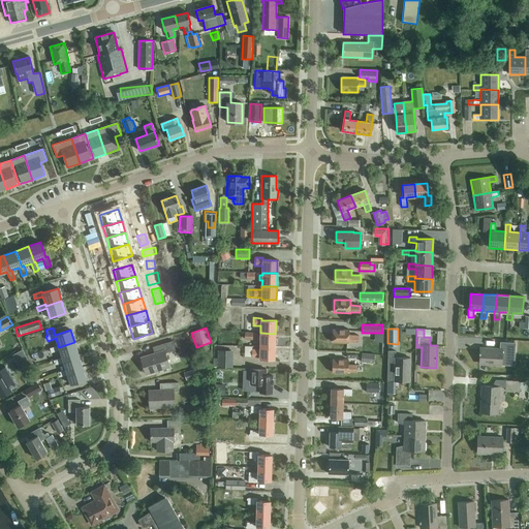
[(349,343),(349,342),(359,343),(359,336),(349,335),(349,330),(333,330),(333,342),(349,343)]
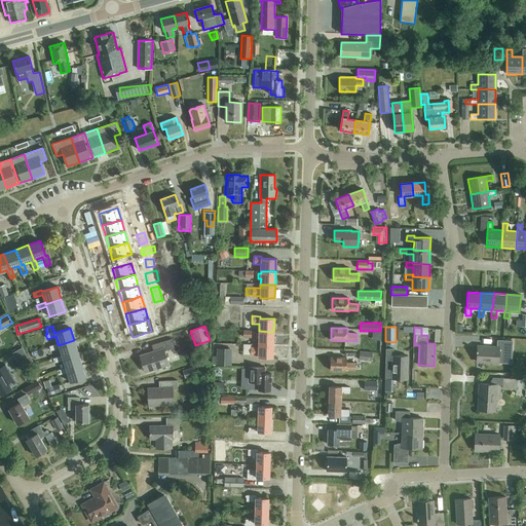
[(273,332),(259,331),(259,334),(256,334),(256,338),(259,338),(259,344),(273,345),(273,332)]
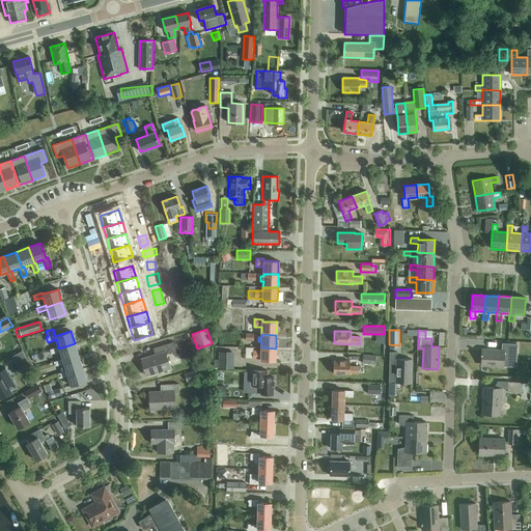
[(170,368),(166,355),(175,352),(173,342),(152,348),(155,355),(141,359),(146,375),(170,368)]
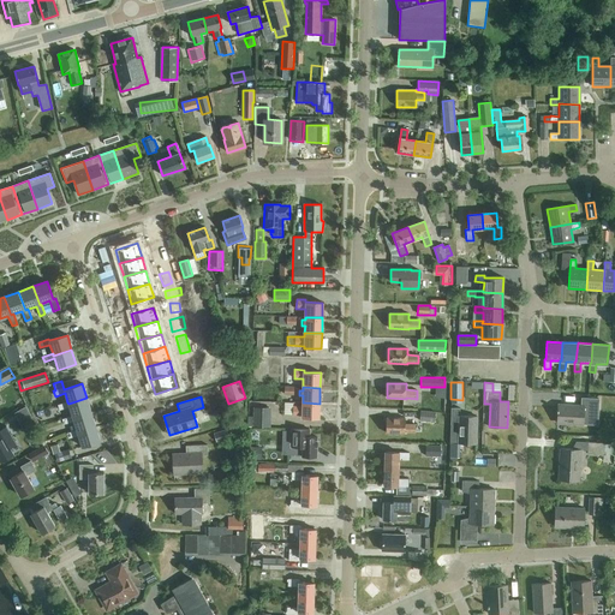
[(69,404),(67,402),(58,405),(59,411),(70,407),(72,416),(72,418),(91,412),(87,398),(69,404)]
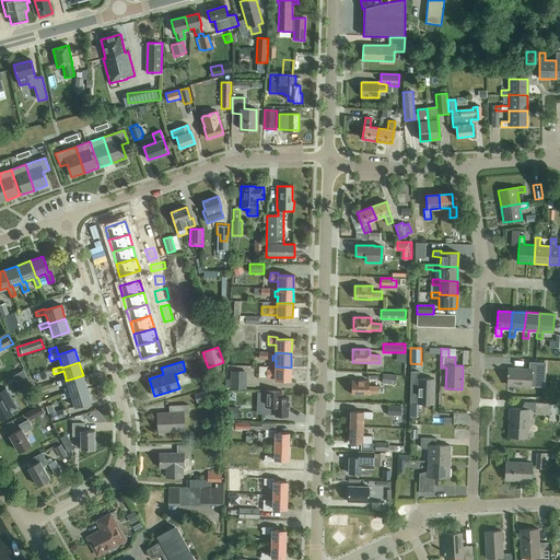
[(532,370),(509,369),(508,385),(531,386),(532,376),(544,377),(545,364),(532,363),(532,370)]
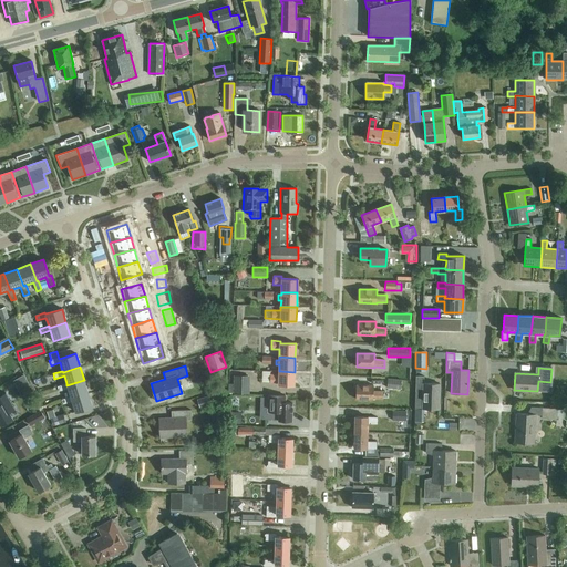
[(295,372),(279,371),(278,374),(270,374),(270,383),(278,383),(278,385),(294,385),(295,372)]
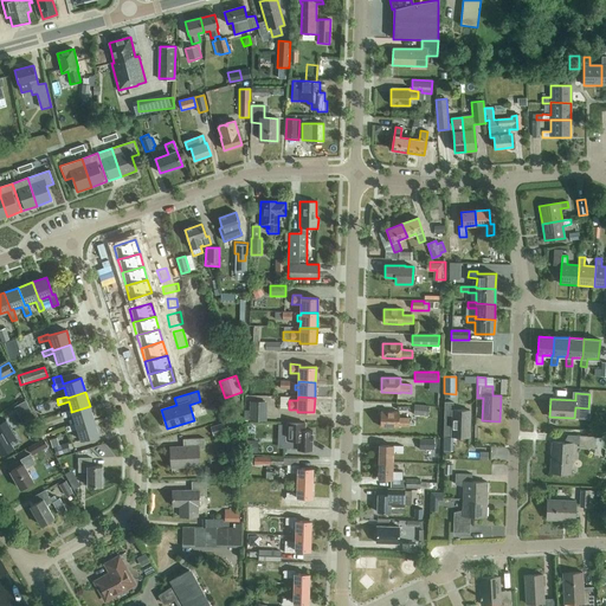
[(17,405),(27,425),(39,419),(30,399),(17,405)]
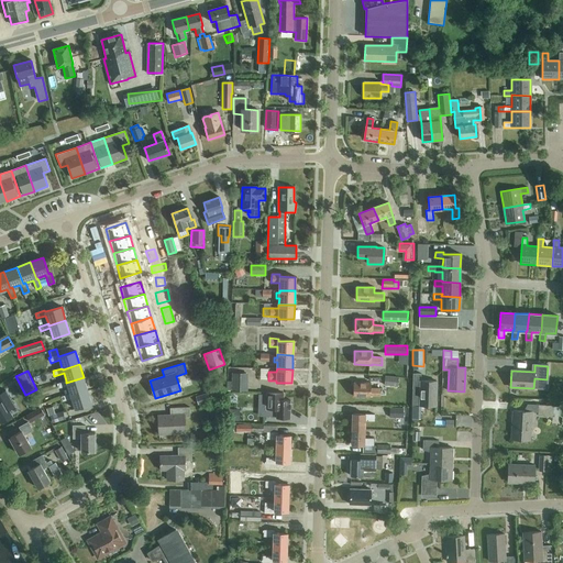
[(231,390),(247,392),(249,373),(232,373),(231,390)]
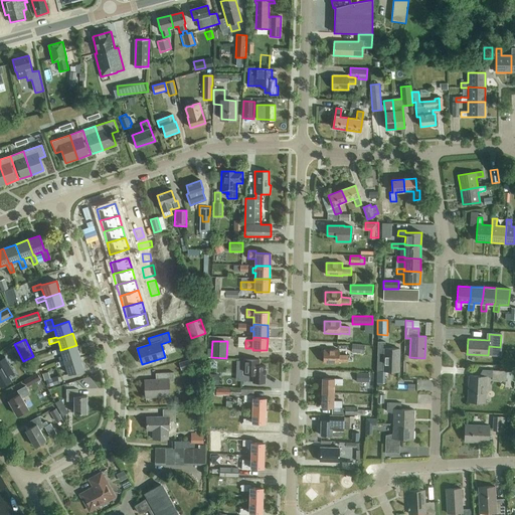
[(377,357),(377,371),(384,371),(398,371),(399,349),(385,348),(385,342),(378,341),(377,357)]
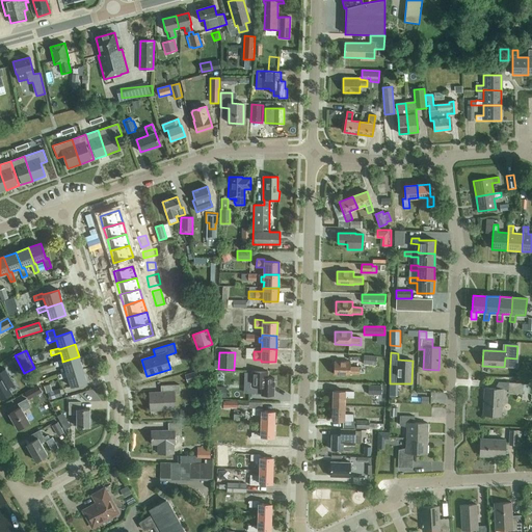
[(374,365),(375,356),(364,355),(363,364),(374,365)]
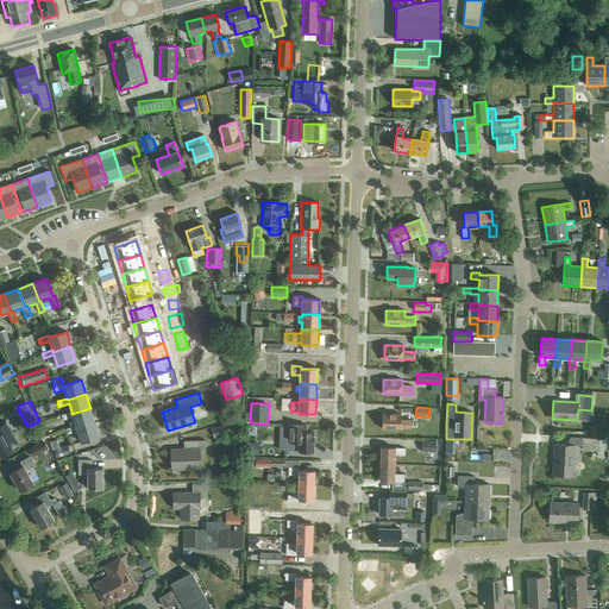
[(71,414),(71,412),(61,415),(63,420),(73,418),(76,426),(76,428),(94,422),(90,408),(71,414)]
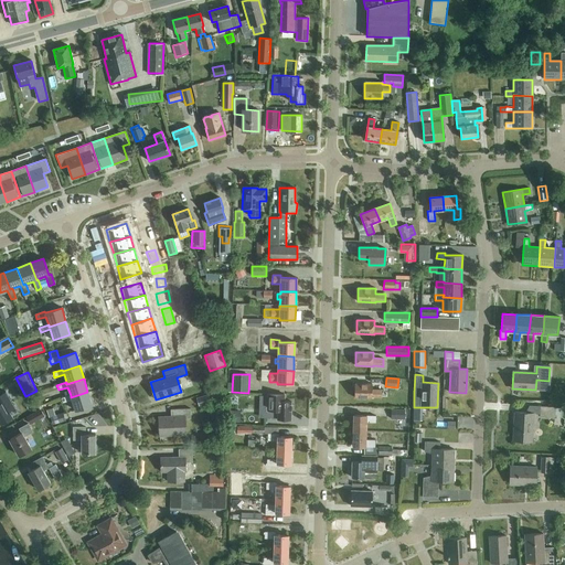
[(372,398),(372,397),(382,397),(382,390),(372,390),(372,384),(354,384),(354,397),(372,398)]
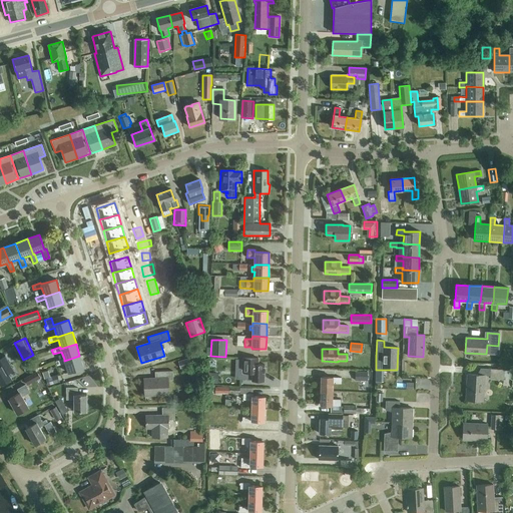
[(13,370),(4,355),(0,358),(0,384),(1,386),(11,379),(8,373),(13,370)]
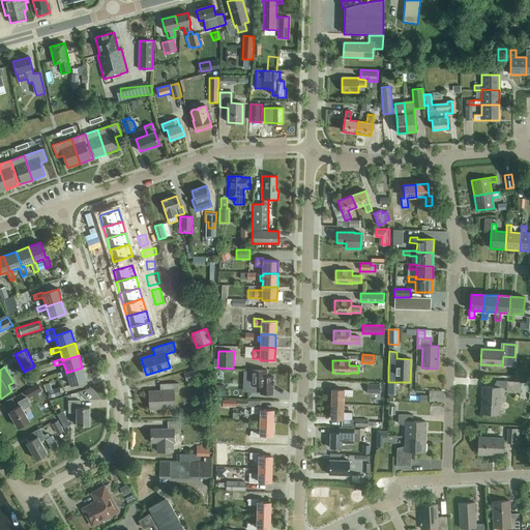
[(66,373),(66,371),(57,374),(59,378),(67,376),(70,385),(86,380),(82,367),(66,373)]
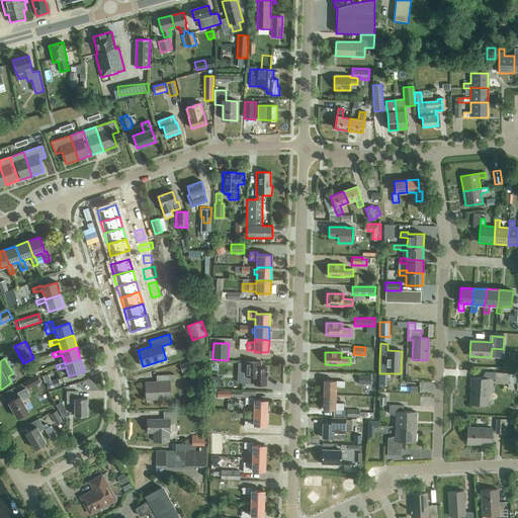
[(180,365),(182,372),(196,368),(194,360),(180,365)]
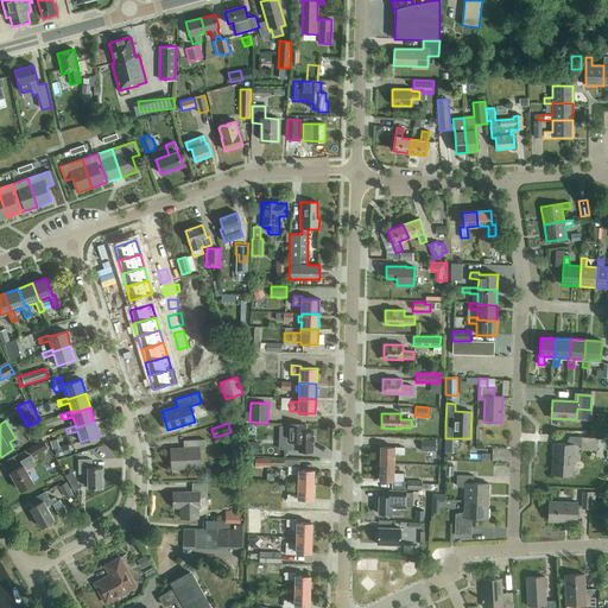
[(306,424),(287,424),(286,442),(298,443),(298,451),(312,451),(314,432),(305,432),(306,424)]
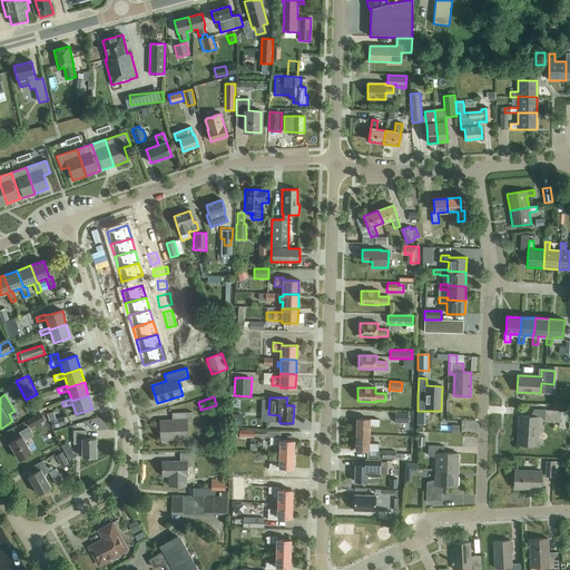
[(533,410),(530,416),(520,415),(518,444),(537,445),(538,418),(540,418),(544,418),(544,421),(559,421),(568,421),(568,412),(560,411),(533,410)]
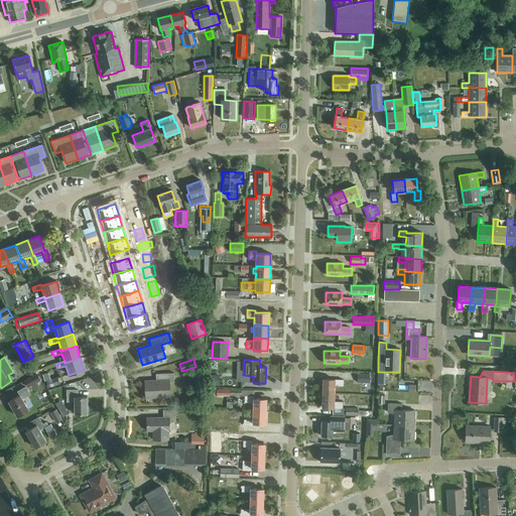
[(145,398),(156,397),(156,398),(169,397),(168,382),(174,382),(173,373),(155,374),(155,380),(145,381),(145,398)]
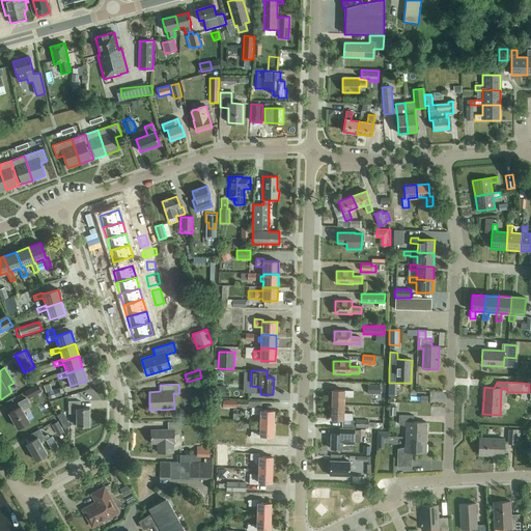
[(24,392),(28,399),(42,392),(37,385),(24,392)]
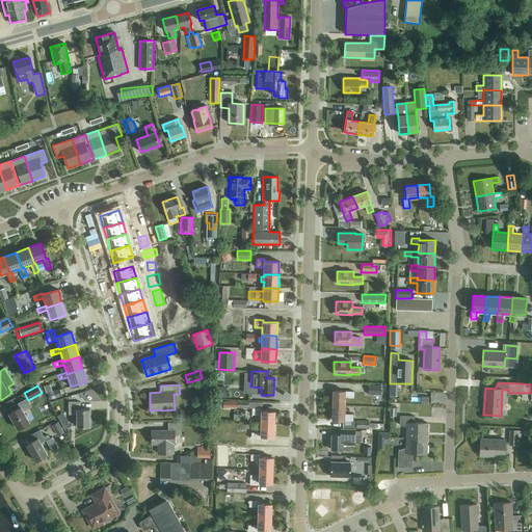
[(46,387),(50,400),(61,397),(59,389),(52,391),(50,386),(46,387)]
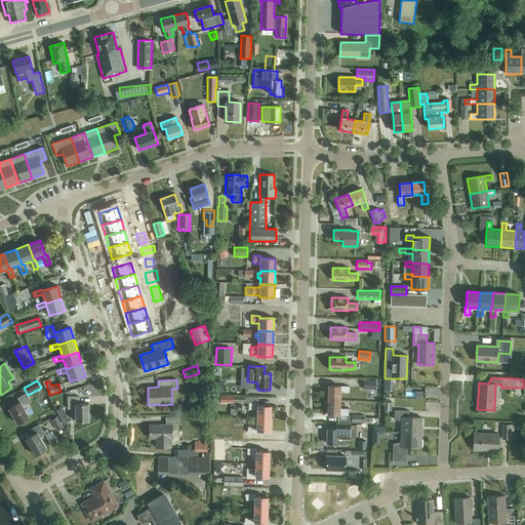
[(363,380),(363,390),(375,390),(375,380),(363,380)]
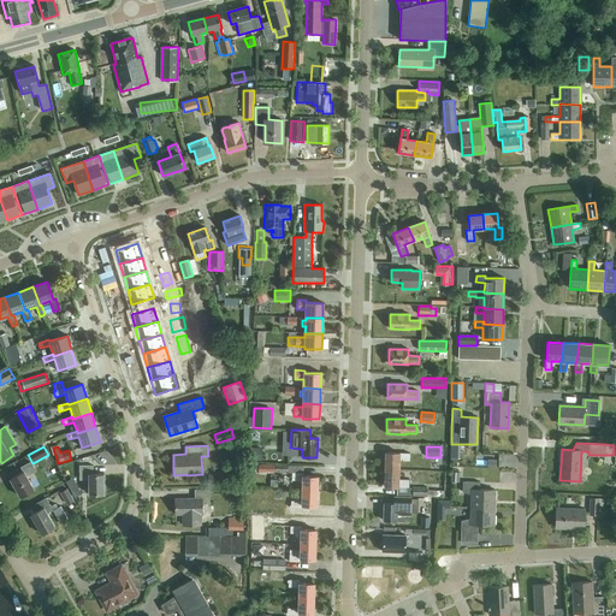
[(262,448),(250,448),(249,460),(261,461),(262,448)]
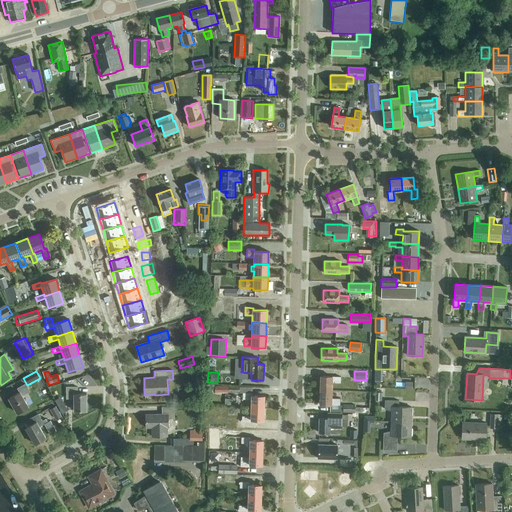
[(320,390),(332,391),(332,383),(340,383),(340,377),(320,376),(320,390)]
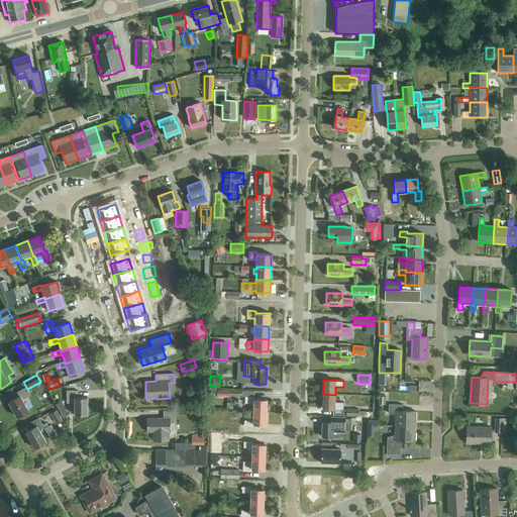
[(18,393),(19,396),(9,402),(17,417),(28,411),(22,399),(29,395),(25,388),(18,393)]
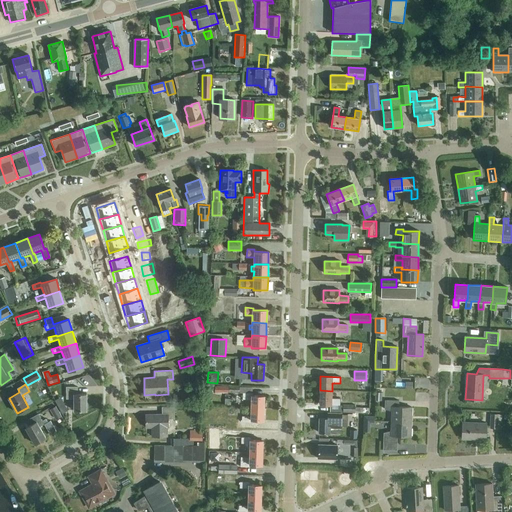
[(86,394),(77,394),(77,387),(66,387),(66,399),(74,399),(74,411),(86,411),(86,394)]
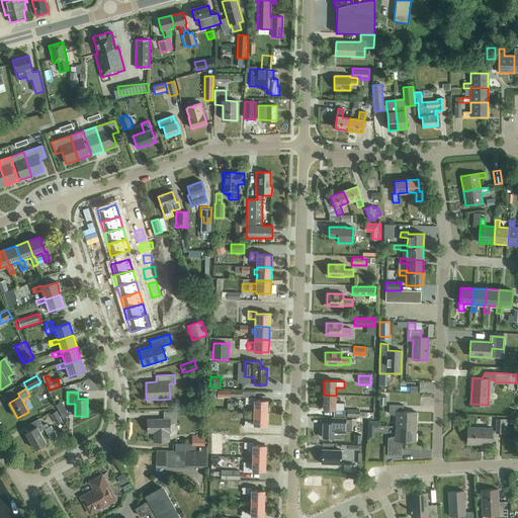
[(336,396),(324,395),(323,409),(343,410),(344,404),(335,404),(336,396)]
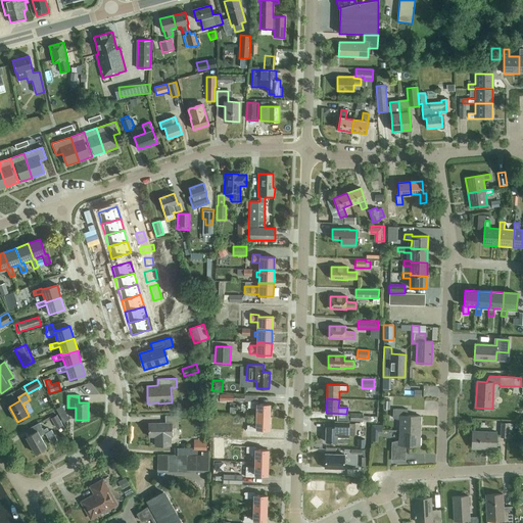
[(256,417),(269,417),(270,405),(257,405),(257,401),(248,401),(247,408),(256,409),(256,417)]
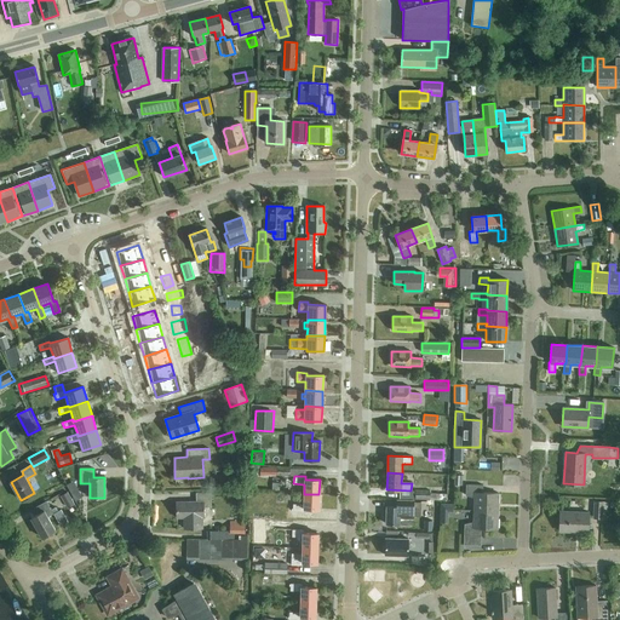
[(474,510),(498,511),(499,493),(482,493),(483,486),(466,484),(465,495),(474,498),(474,510)]
